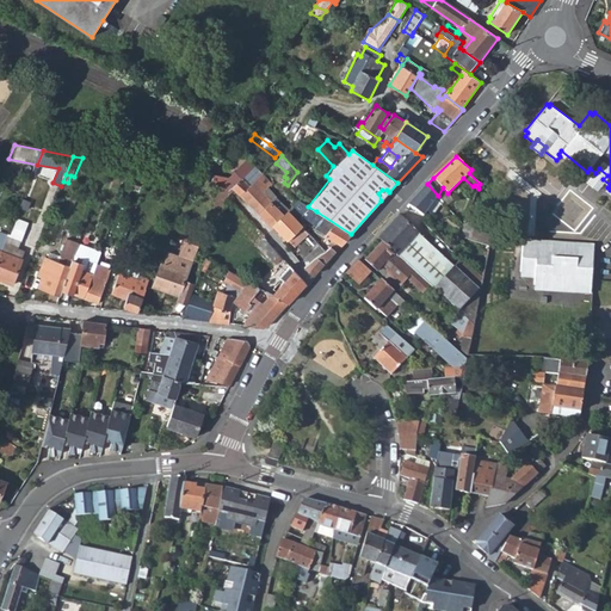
[(116,164),(112,173),(128,177),(129,176),(131,167),(116,164)]
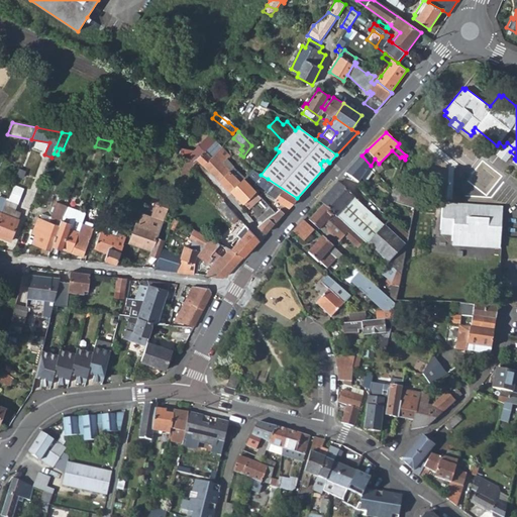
[(111,141),(109,148),(114,150),(114,152),(120,154),(124,144),(111,141)]
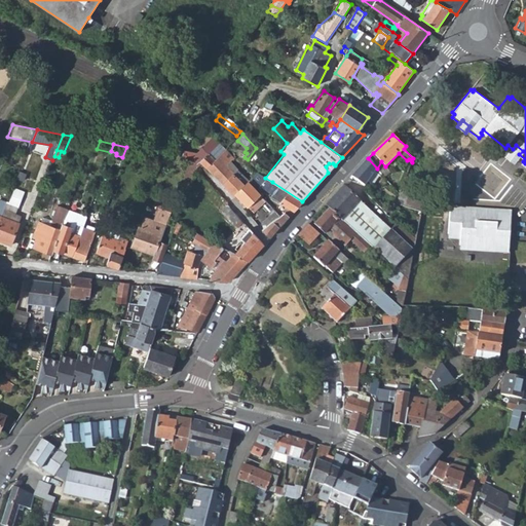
[(190,152),(189,158),(193,159),(195,160),(198,161),(222,185),(232,174),(225,165),(233,158),(219,144),(204,156),(190,152)]
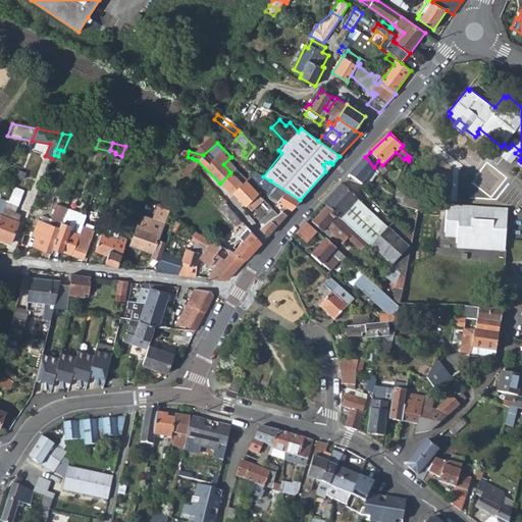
[(509,148),(503,155),(509,161),(515,153),(519,150),(512,144),(509,148)]
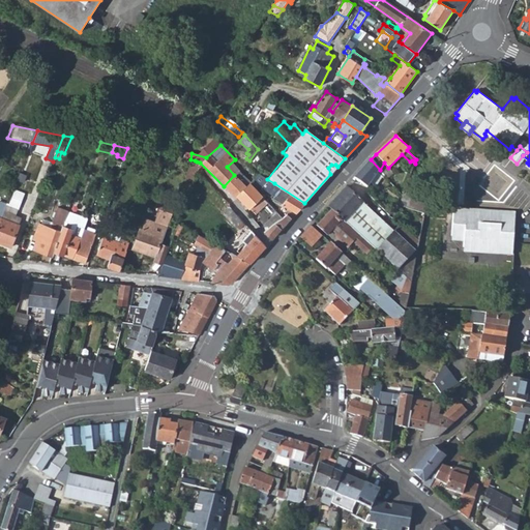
[(371,159),(354,178),(366,186),(370,183),(377,174),(382,177),(383,178),(385,176),(380,170),(371,159)]
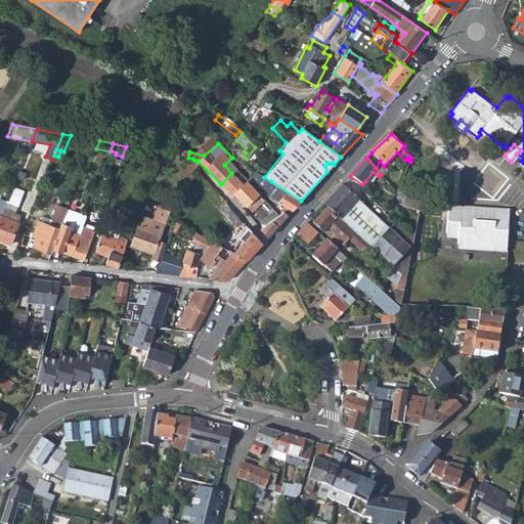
[(192,159),(186,173),(193,176),(198,166),(194,160),(192,159)]
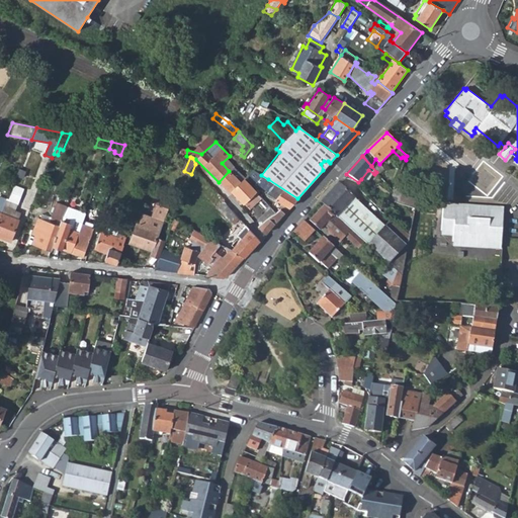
[(324,161),(321,164),(323,170),(330,163),(328,161),(324,161)]
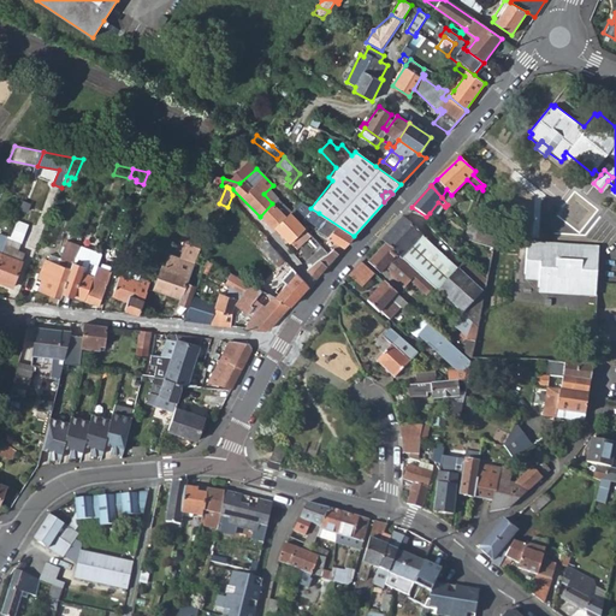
[(277,200),(272,203),(286,219),(290,214),(277,200)]
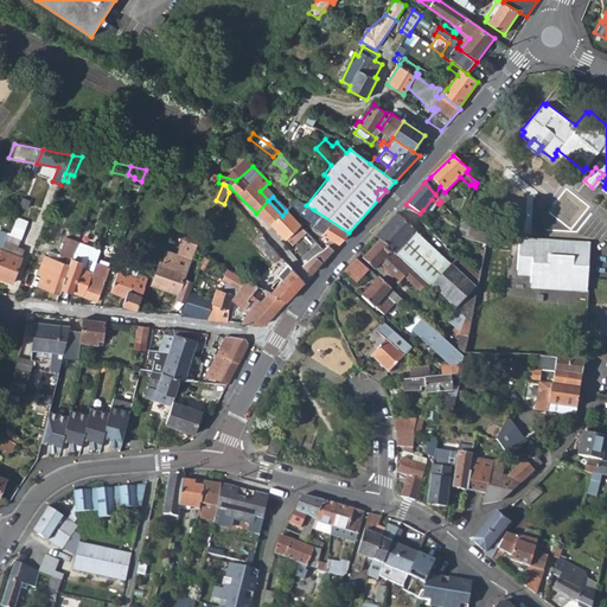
[(282,216),(273,225),(292,246),(306,232),(301,228),(305,224),(302,222),(308,216),(314,210),(306,205),(295,198),(286,211),(282,216)]
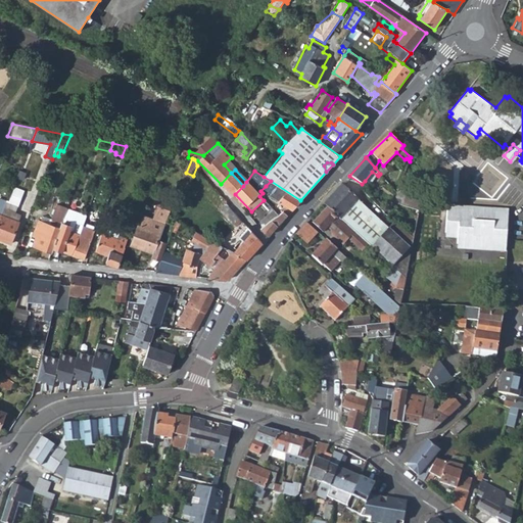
[(372,172),(365,181),(370,184),(377,175),(372,172)]
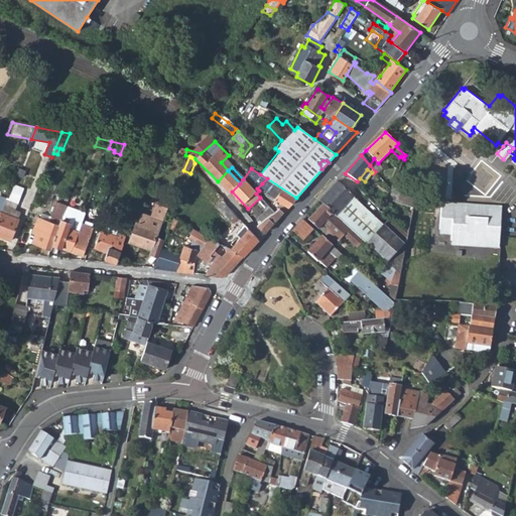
[(228,170),(218,181),(229,194),(232,191),(240,183),(228,170)]
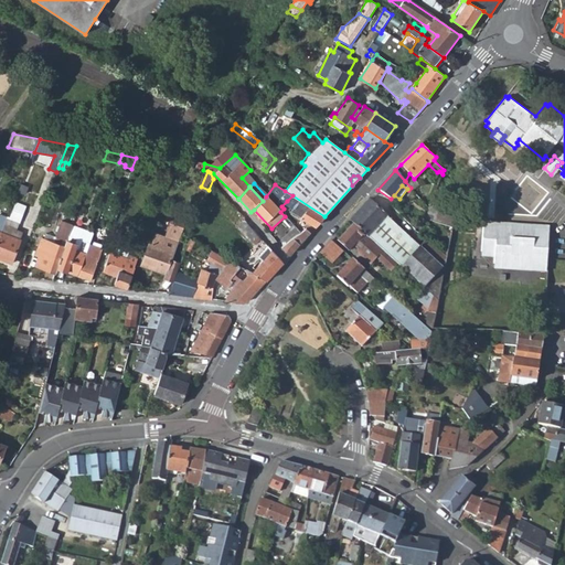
[(292,195),(287,201),(294,206),(296,204),(304,209),(306,212),(301,216),(300,219),(315,227),(324,216),(292,195)]
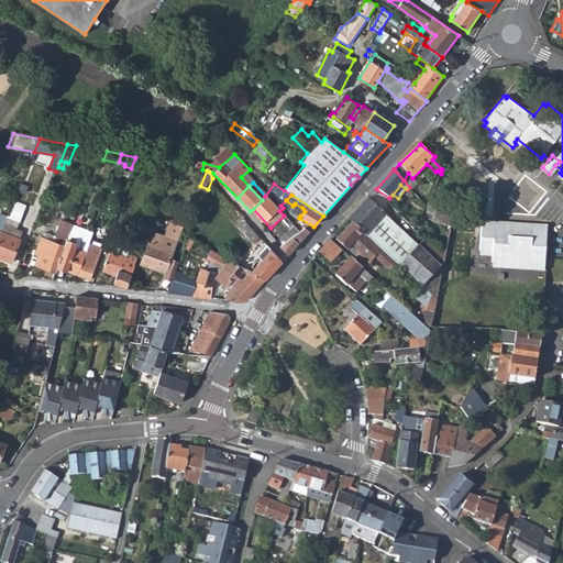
[(367,199),(349,220),(366,236),(386,216),(367,199)]
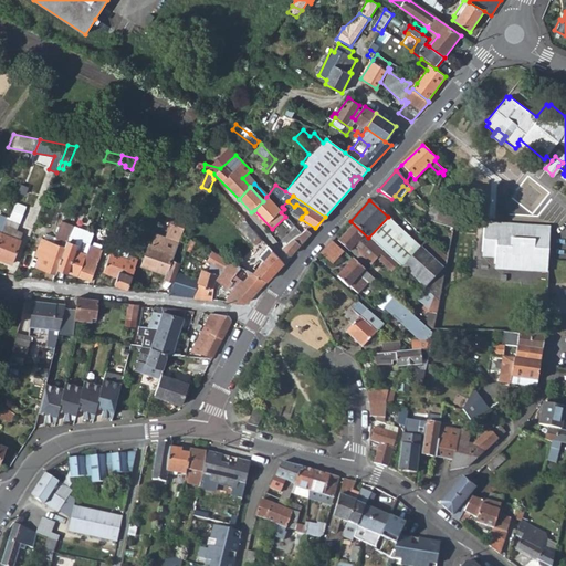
[(4,227),(1,233),(20,240),(24,229),(19,227),(27,206),(18,201),(10,219),(8,218),(4,227)]
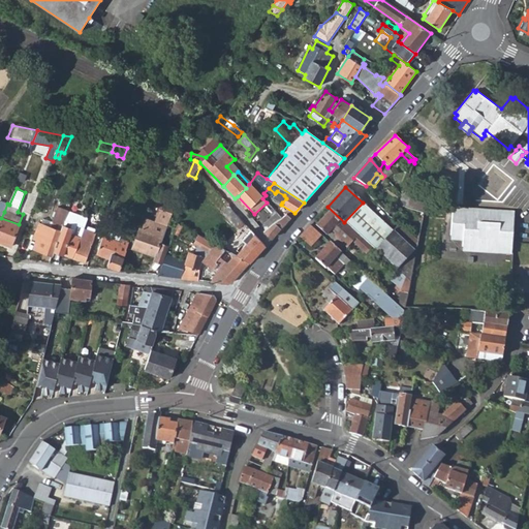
[(410,196),(407,208),(425,211),(429,200),(410,196)]
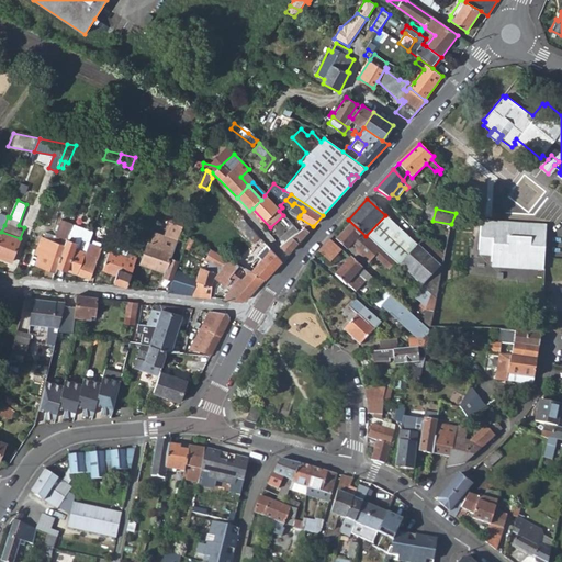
[(149,242),(142,259),(154,265),(153,268),(164,272),(163,277),(172,280),(176,270),(179,262),(169,258),(183,224),(171,220),(165,236),(156,232),(152,243),(149,242)]
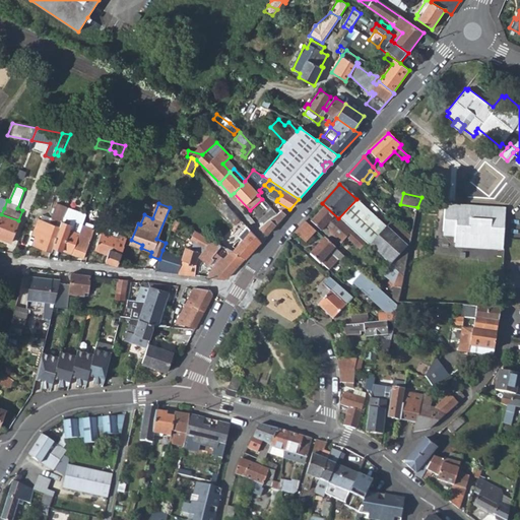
[(39,219),(33,236),(36,238),(33,247),(50,253),(52,248),(59,228),(61,222),(63,218),(66,208),(67,207),(58,204),(53,220),(50,219),(49,223),(41,220),(39,219)]
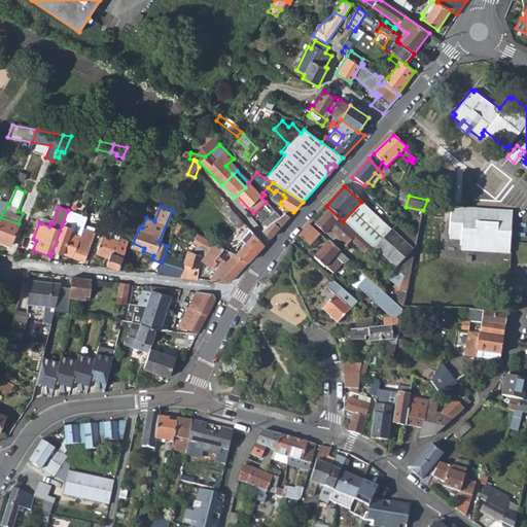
[(451,211),(449,211),(449,235),(450,235),(450,238),(459,238),(459,246),(463,246),(462,248),(506,251),(506,248),(510,249),(510,242),(511,215),(508,215),(508,212),(496,211),(495,215),(490,215),(489,222),(480,221),(480,214),(475,214),(476,210),(452,208),(451,211)]
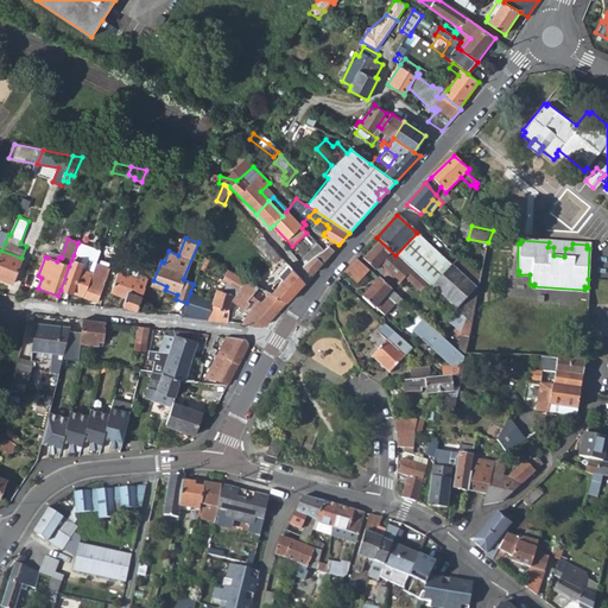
[(380,241),(365,260),(375,270),(382,263),(386,266),(386,272),(399,284),(405,277),(420,291),(428,284),(404,263),(396,255),(380,241)]
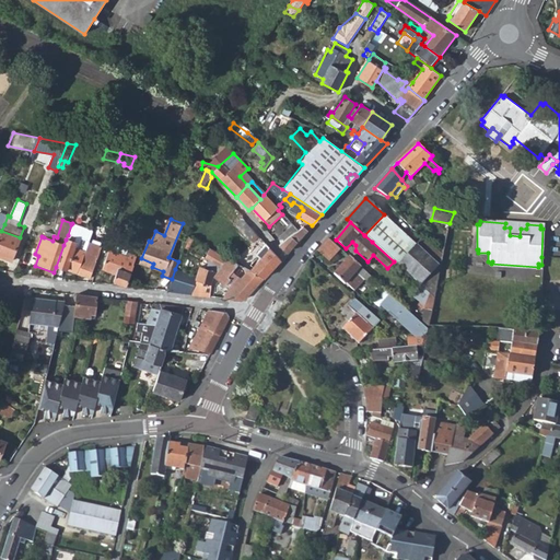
[(113,223),(109,232),(117,235),(120,226),(113,223)]
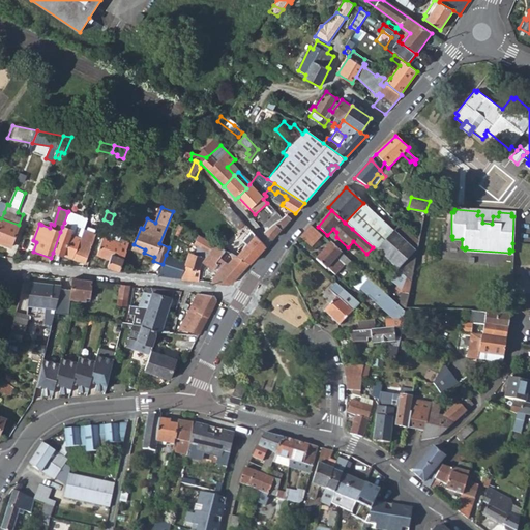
[(478,211),(477,215),(482,215),(482,223),(492,224),(493,216),(498,216),(499,212),(478,211)]
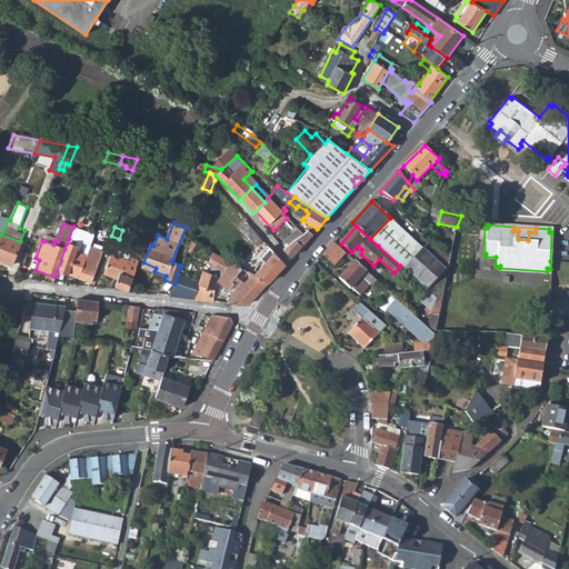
[(69,239),(67,243),(77,248),(76,251),(86,255),(93,236),(72,228),(69,239)]
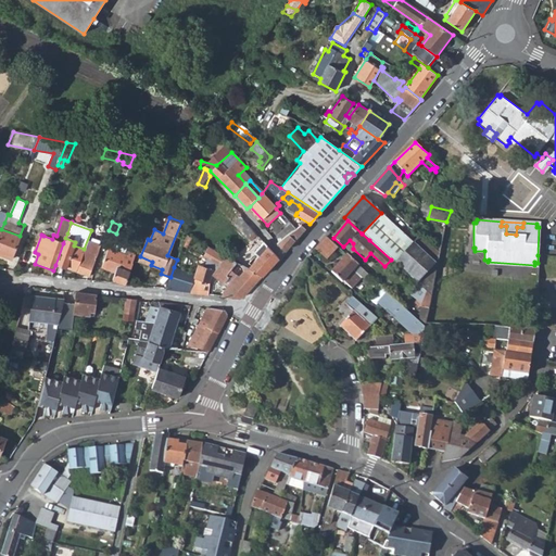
[(280,239),(276,244),(283,251),(305,228),(299,223),(294,227),(280,239)]
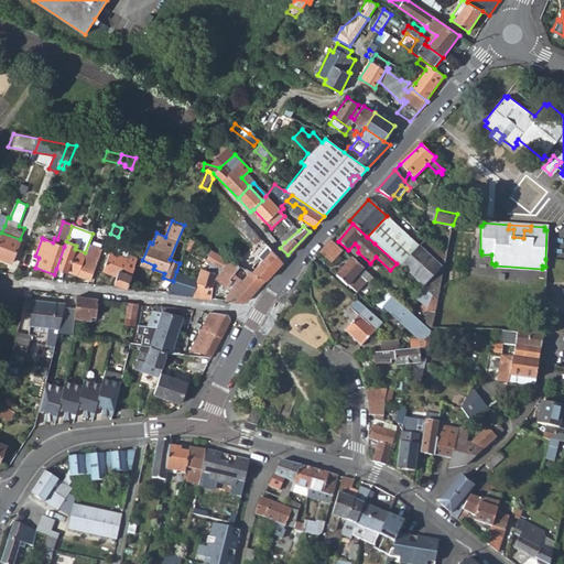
[(292,232),(283,240),(284,242),(299,230),(294,226),(290,230),(292,232)]
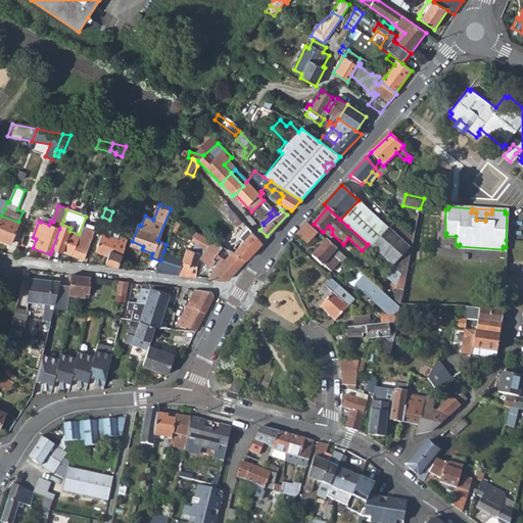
[(1,216),(0,219),(0,240),(9,244),(18,222),(1,216)]
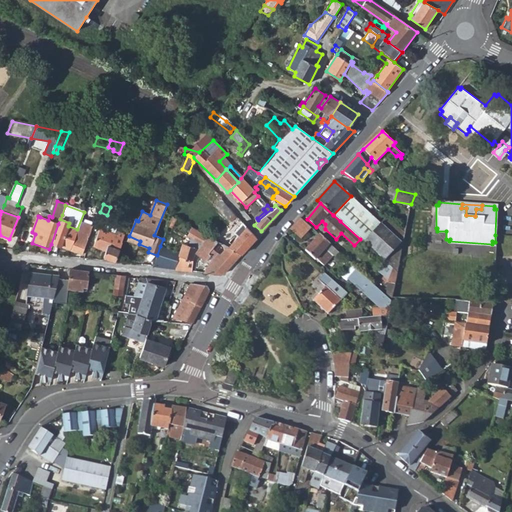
[(343,219),(340,221),(360,239),(386,263),(397,273),(403,243),(381,223),(369,236),(367,232),(359,225),(358,226),(354,222),(356,219),(351,215),(345,221),(343,219)]
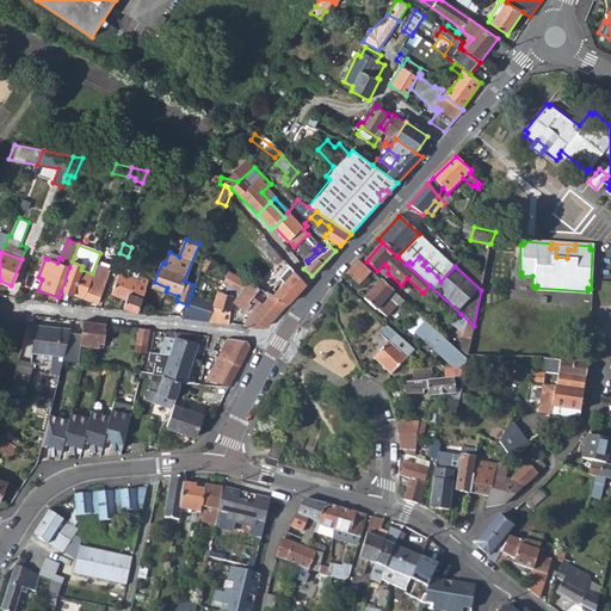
[(460,261),(455,266),(481,290),(483,279),(461,259),(460,261)]
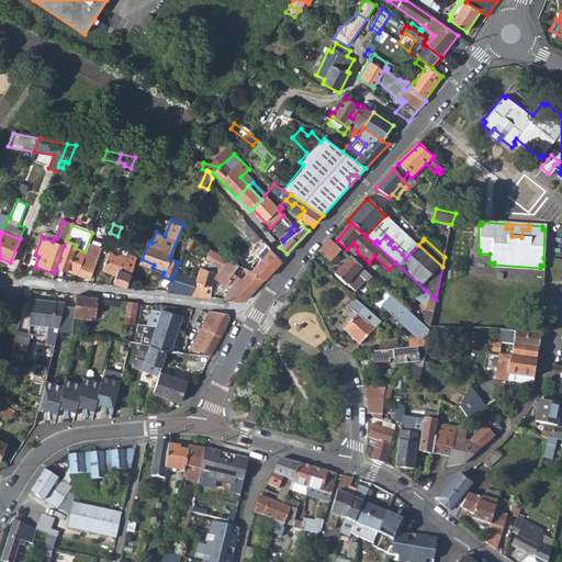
[(329,239),(324,246),(336,258),(343,251),(329,239)]
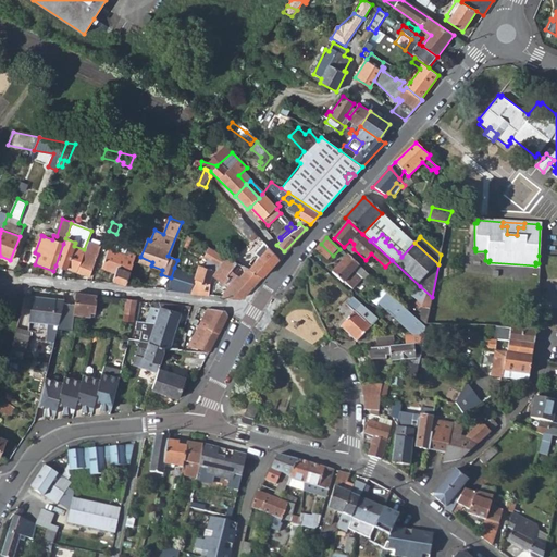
[(63,244),(56,265),(75,273),(84,249),(74,246),(75,243),(65,238),(63,244)]
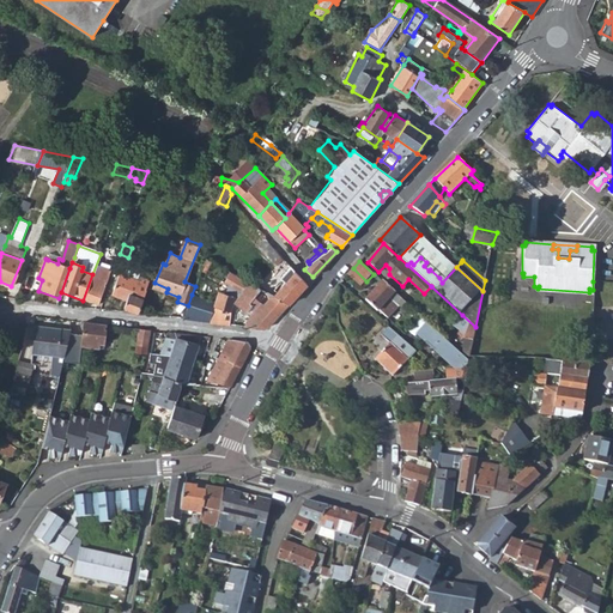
[(92,274),(83,301),(97,305),(101,296),(98,296),(102,285),(104,286),(110,271),(108,271),(99,267),(96,277),(92,274)]
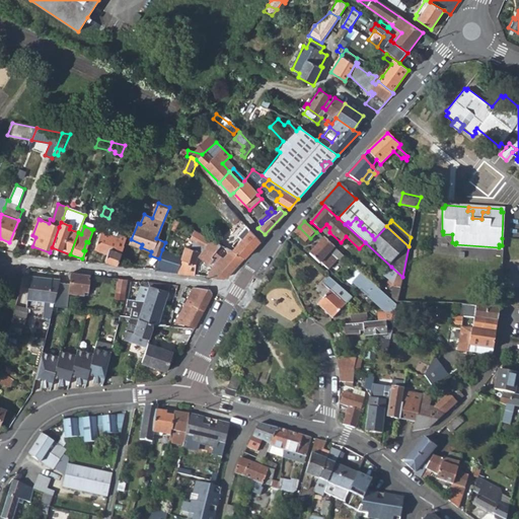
[(106,226),(103,233),(116,238),(118,231),(106,226)]
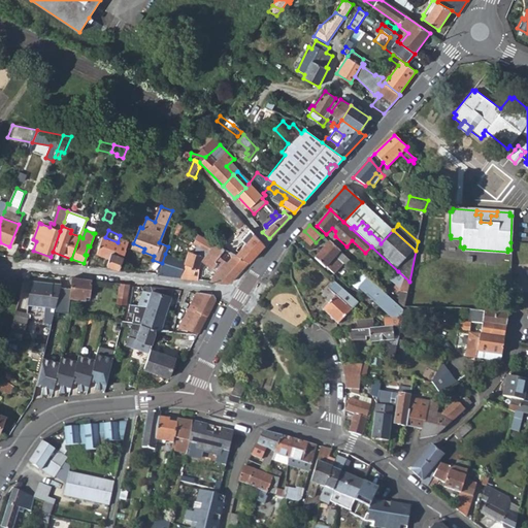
[(244,243),(233,254),(248,263),(264,244),(251,230),(240,239),(244,243)]
